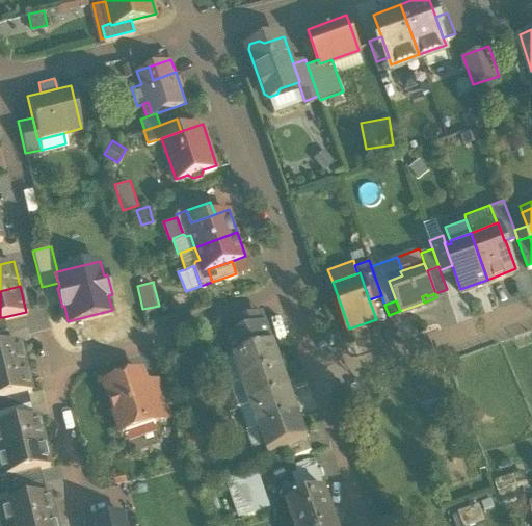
[(243,321),(246,327),(266,319),(263,309),(241,316),(243,321)]
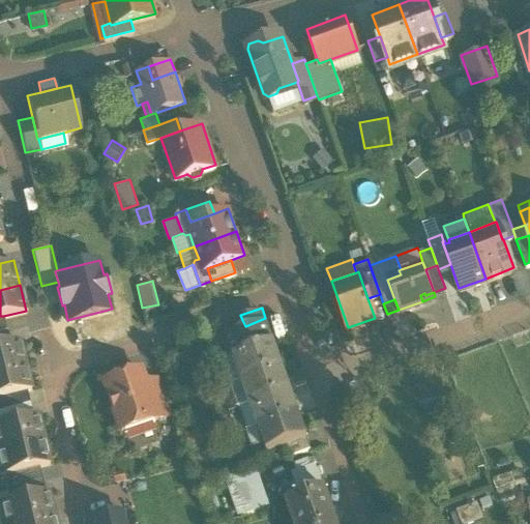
[(225,333),(232,354),(232,353),(272,339),(265,318),(245,326),(236,329),(225,333)]
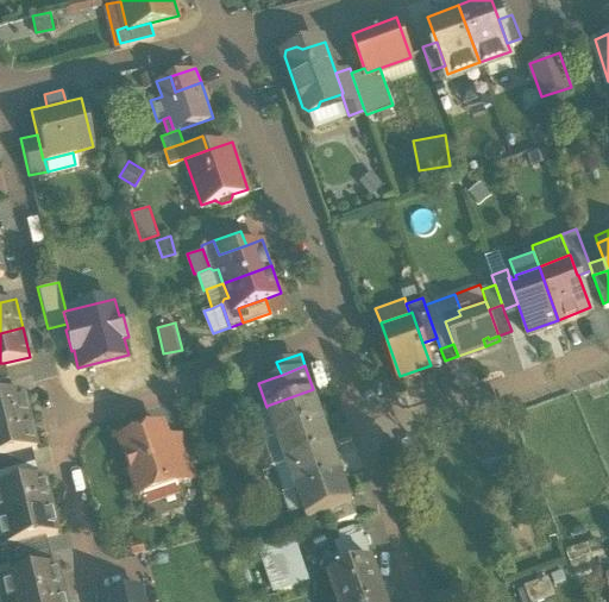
[(269,371),(271,378),(282,375),(278,368),(269,371)]
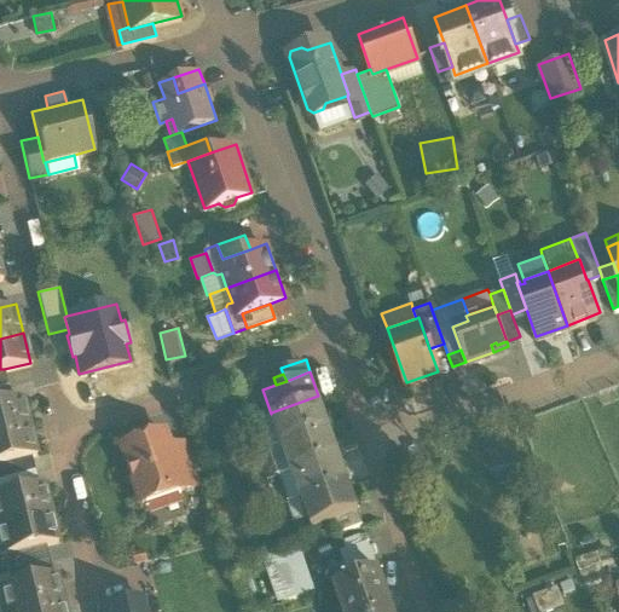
[(7,384),(0,385),(0,399),(11,398),(7,384)]
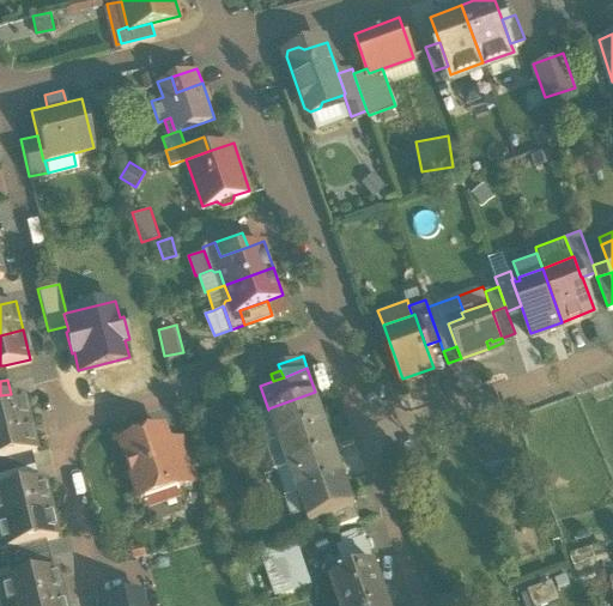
[(0,426),(28,420),(20,392),(11,394),(0,395),(0,426)]
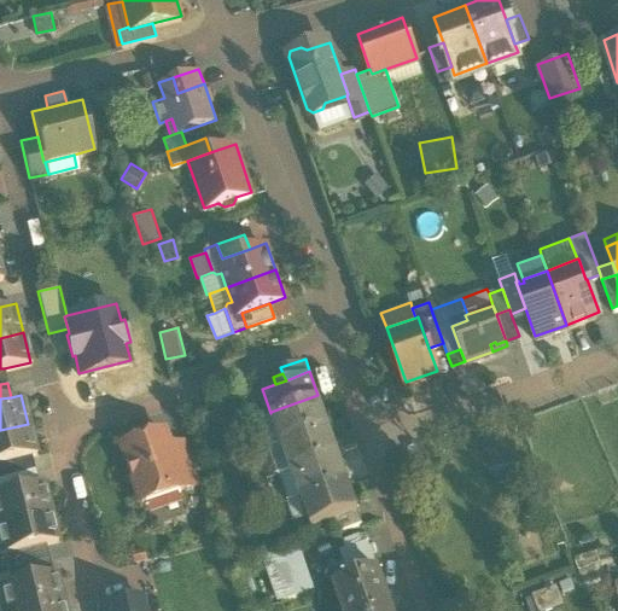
[(318,395),(270,412),(272,414),(277,412),(286,438),(328,424),(318,395)]
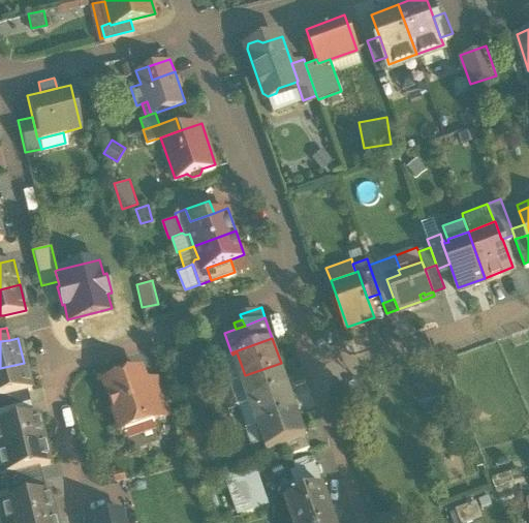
[(231,380),(245,375),(237,352),(232,355),(231,352),(231,354),(223,357),(231,380)]
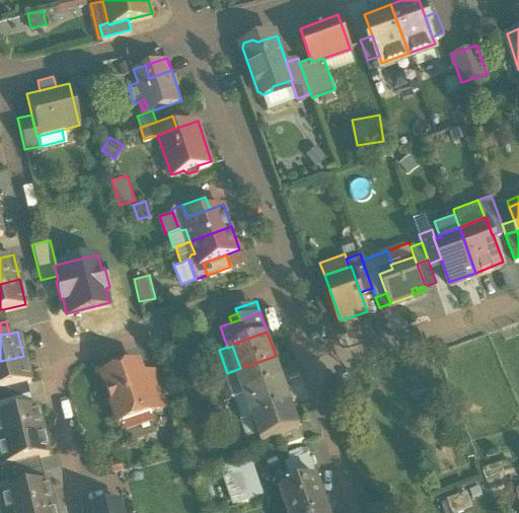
[(29,380),(23,356),(0,361),(0,386),(25,381),(29,380)]
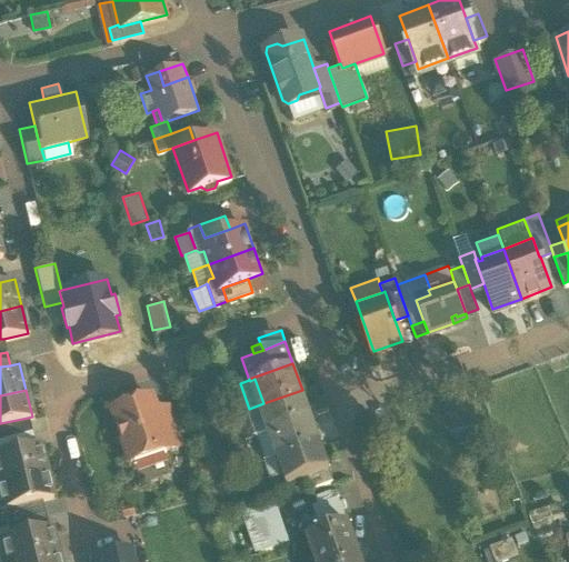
[(263,403),(272,429),(311,414),(302,390),(263,403)]
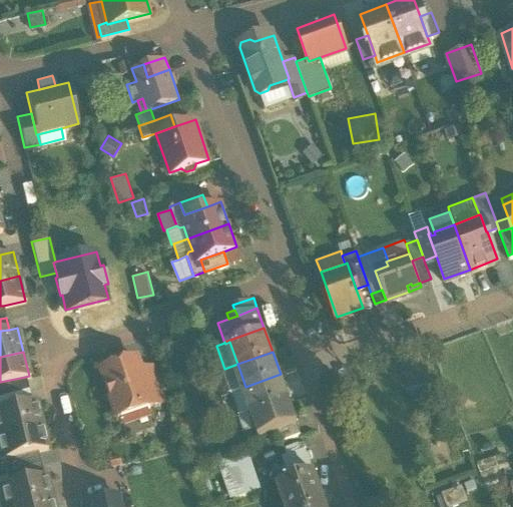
[(102,369),(117,416),(153,403),(141,369),(137,357),(102,369)]
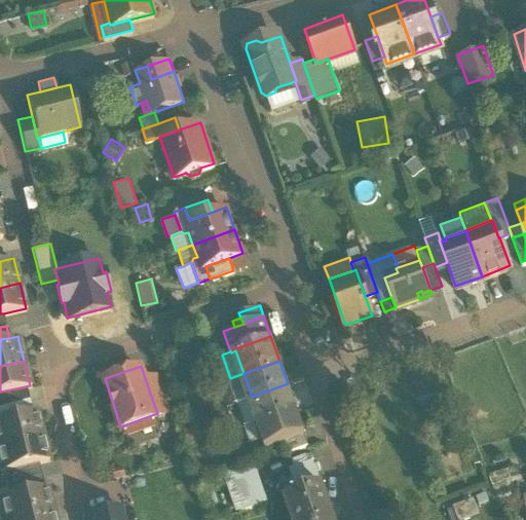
[(230,378),(237,402),(252,397),(243,373),(230,378)]
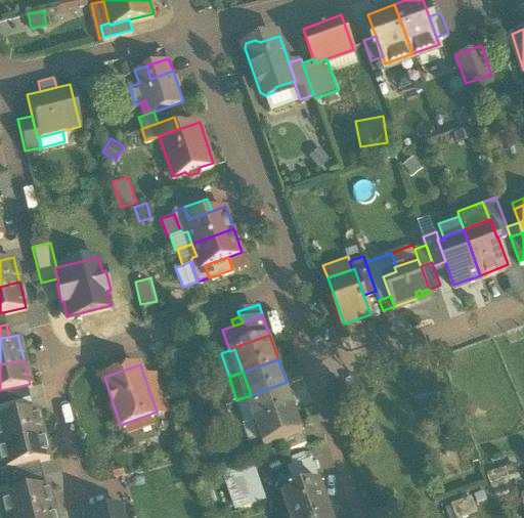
[(144,377),(157,412),(170,407),(158,373),(144,377)]
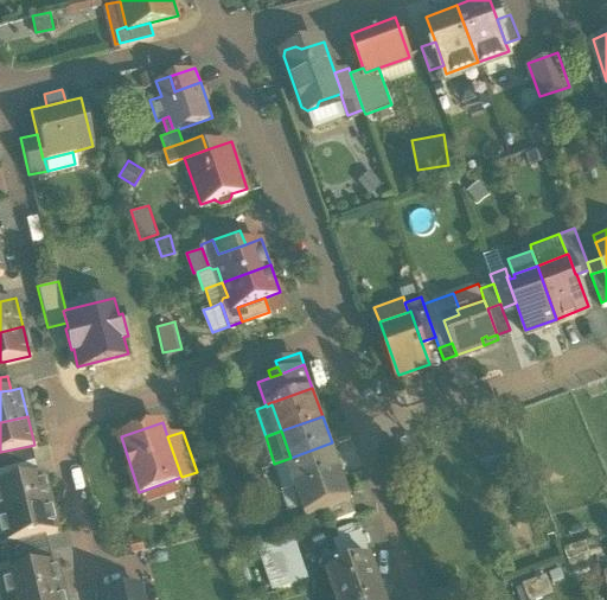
[(332,442),(291,458),(300,484),(342,470),(332,442)]
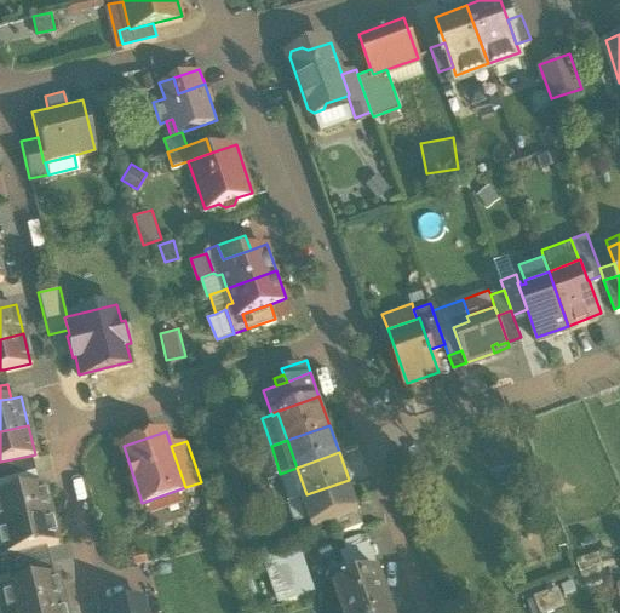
[(0,462),(0,477),(34,469),(30,456),(0,462)]
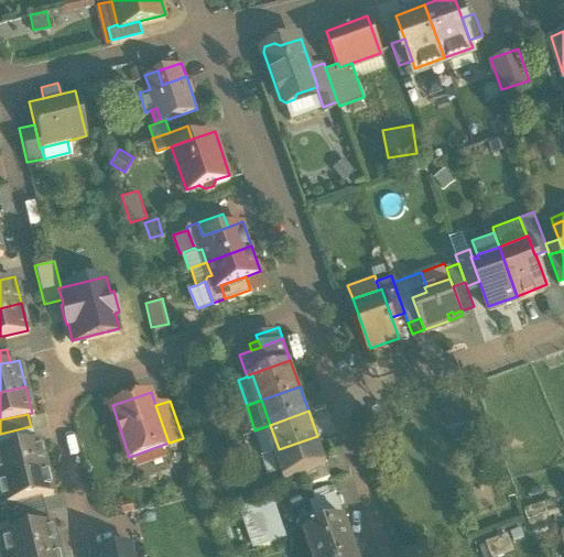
[(263,455),(279,449),(270,425),(255,430),(263,455)]
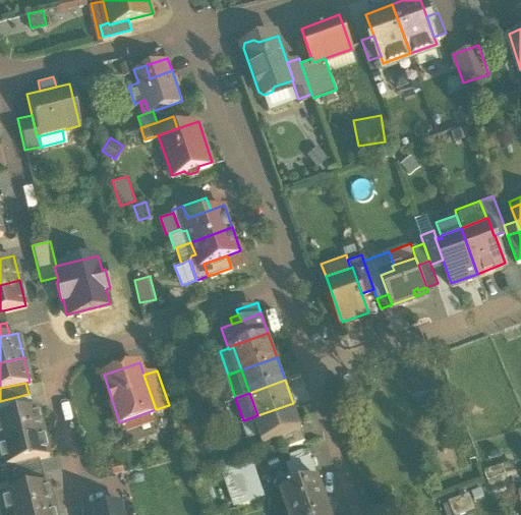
[(0,413),(32,406),(29,394),(0,401),(0,413)]
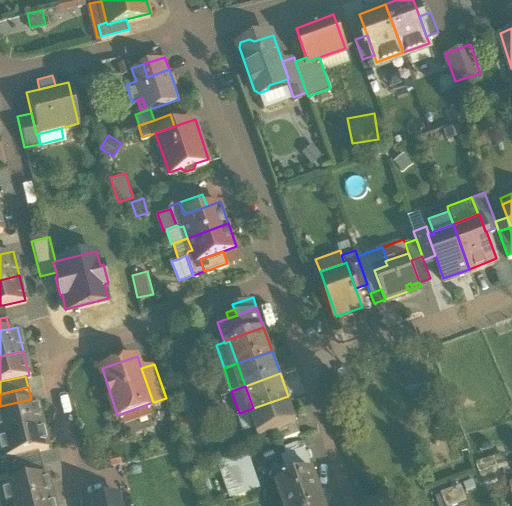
[(296,420),(288,396),(253,408),(261,430),(257,432),(257,434),(275,428),(295,421),(296,420)]
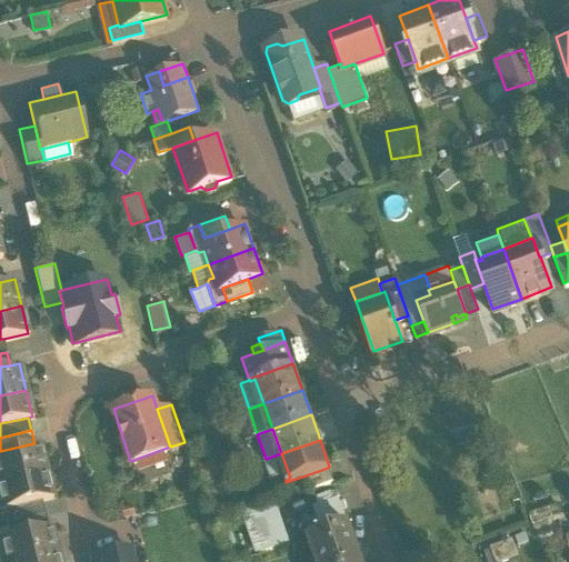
[(0,480),(46,469),(39,442),(35,443),(0,451),(0,480)]
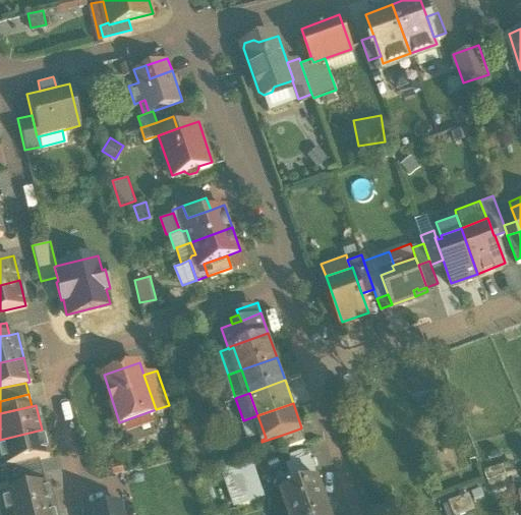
[(257,415),(243,420),(241,421),(247,439),(258,435),(261,442),(262,442),(262,440),(266,438),(257,415)]
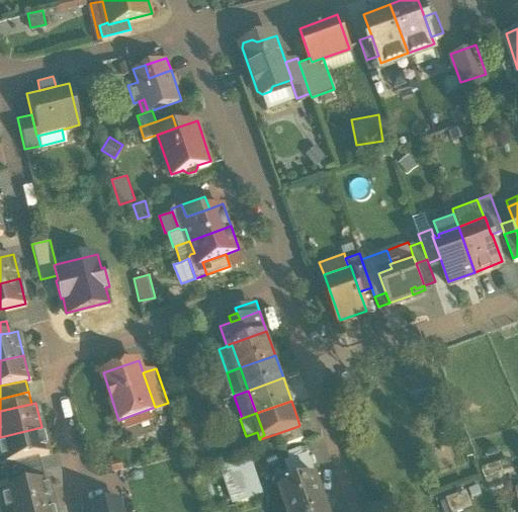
[(278,433),(282,443),(303,437),(298,426),(278,433)]
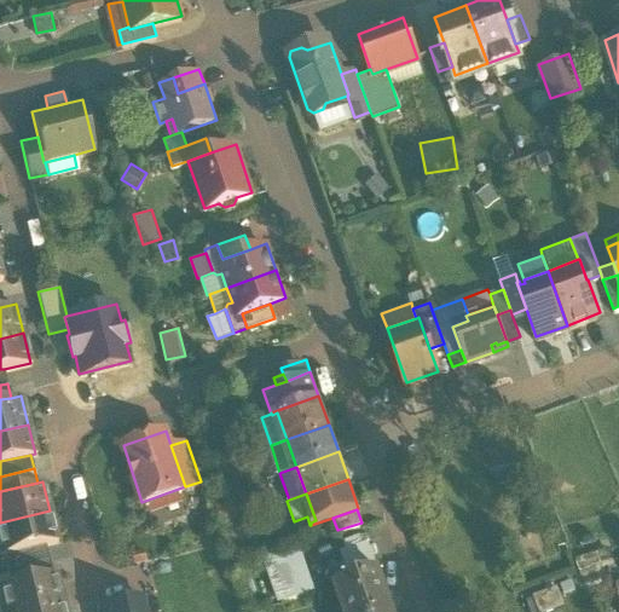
[(56,540),(50,511),(0,523),(0,553),(16,550),(45,543),(56,540)]
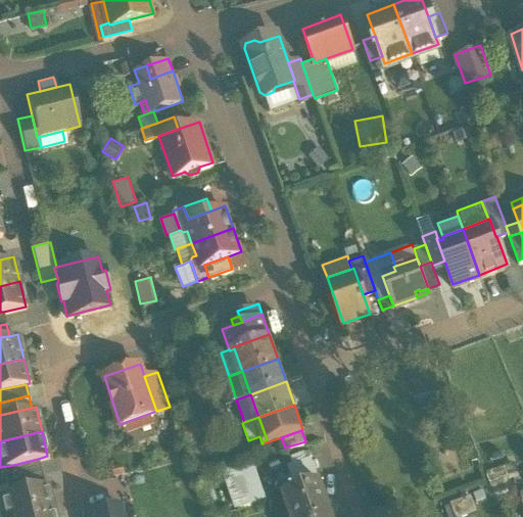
[(287,463),(296,486),(319,478),(311,456),(287,463)]
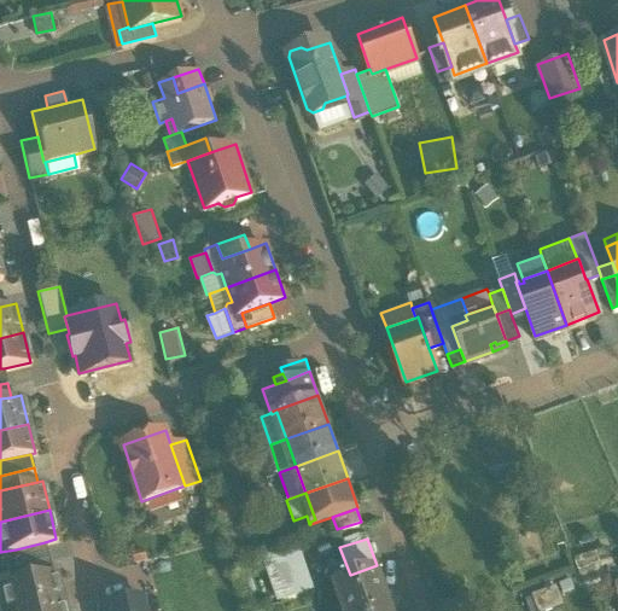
[(582,571),(617,557),(617,556),(611,539),(576,553),(582,571)]
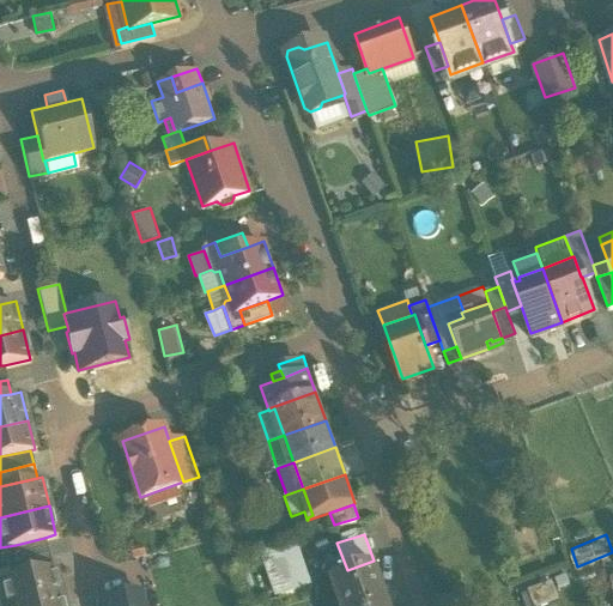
[(16,545),(19,559),(48,552),(44,538),(16,545)]
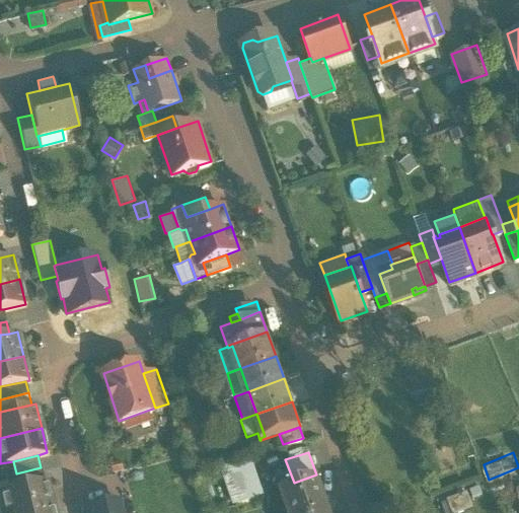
[(223,464),(235,502),(263,493),(249,456),(223,464)]
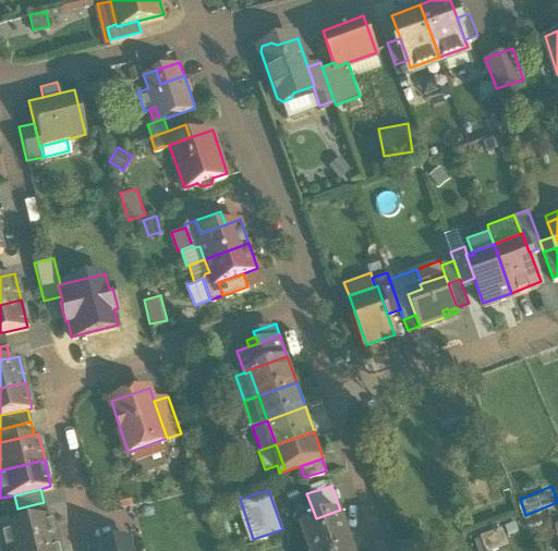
[(47,515),(44,502),(17,509),(5,512),(9,524),(47,515)]
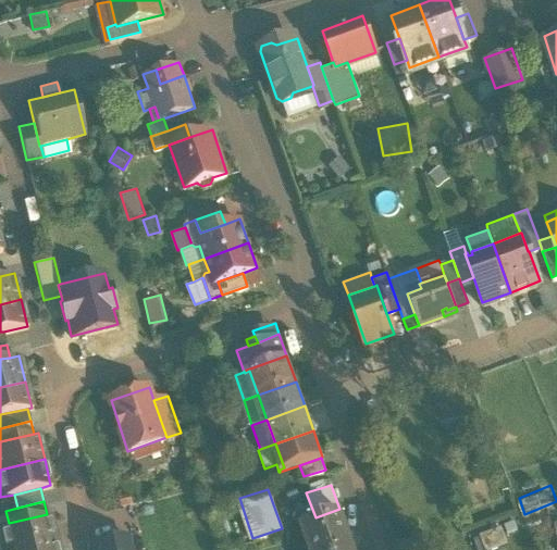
[(300,523),(310,549),(354,549),(339,509),(316,517),(300,523)]
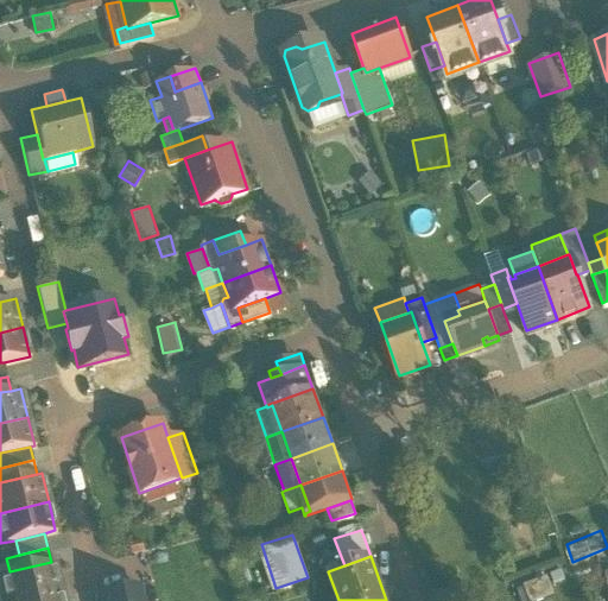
[(0,574),(0,584),(4,600),(13,600),(61,589),(54,561),(51,562),(10,571),(0,574)]
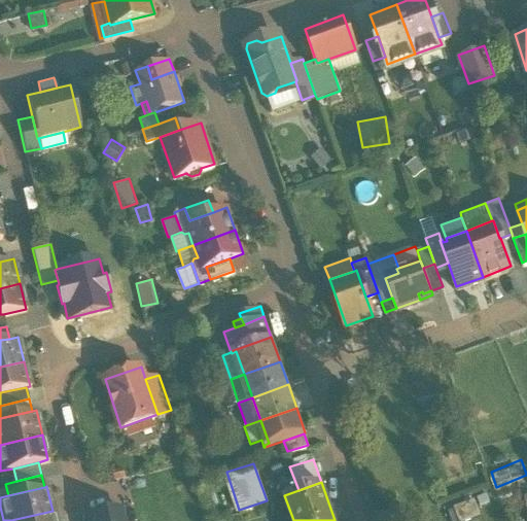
[(84,520),(125,520),(121,508),(84,517),(84,520)]
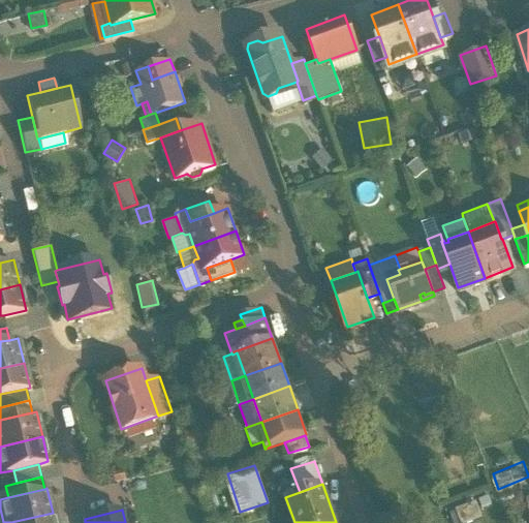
[(54,522),(53,513),(11,522),(54,522)]
